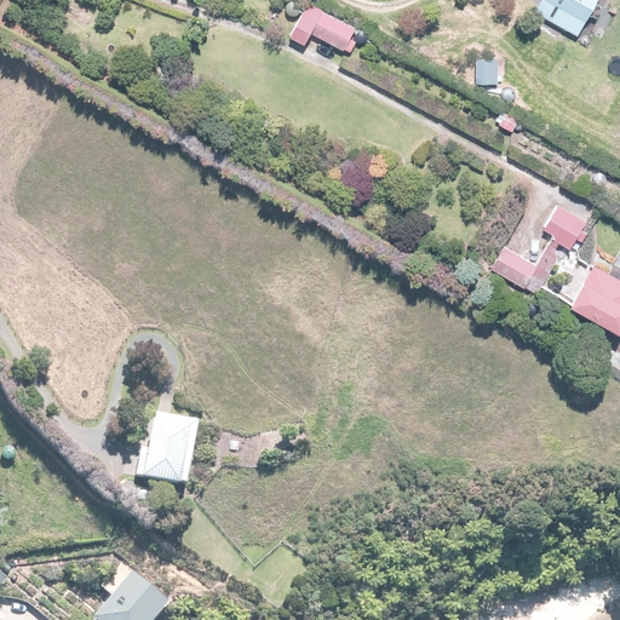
[(540,0),(534,11),(577,38),(601,0),(540,0)]
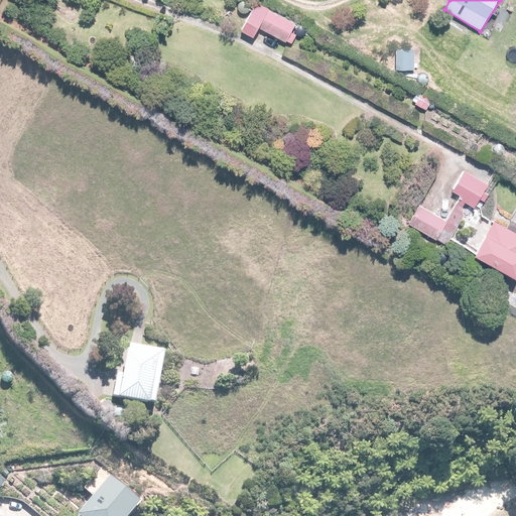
[(258,3),(242,31),(255,38),(260,28),(285,42),(296,24),(258,3)]
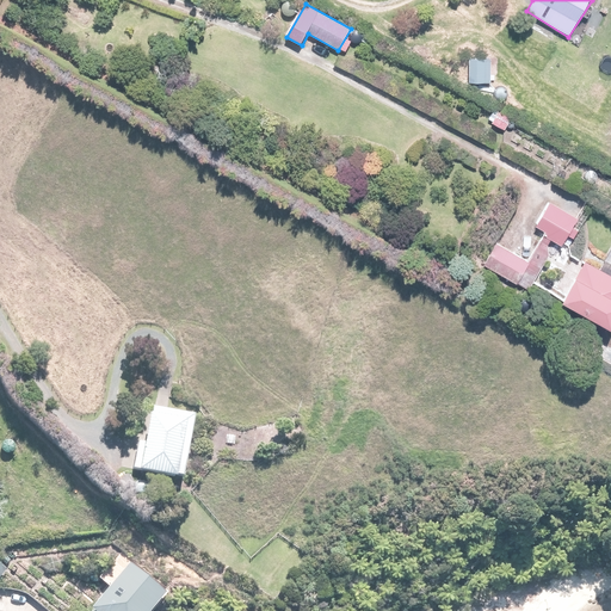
[(548,204),(536,226),(565,241),(575,220),(548,204)]
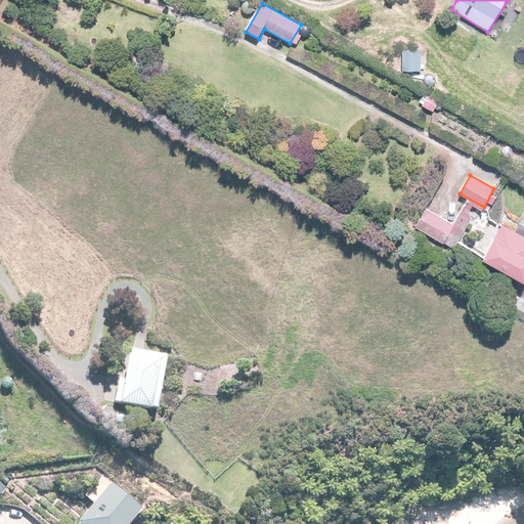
[(426,209),(416,228),(444,244),(454,224),(426,209)]
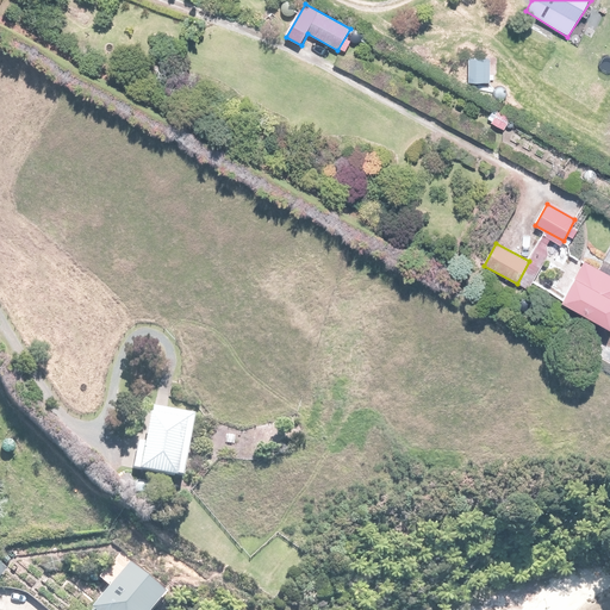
[(609,277),(584,263),(561,304),(609,329),(609,277)]
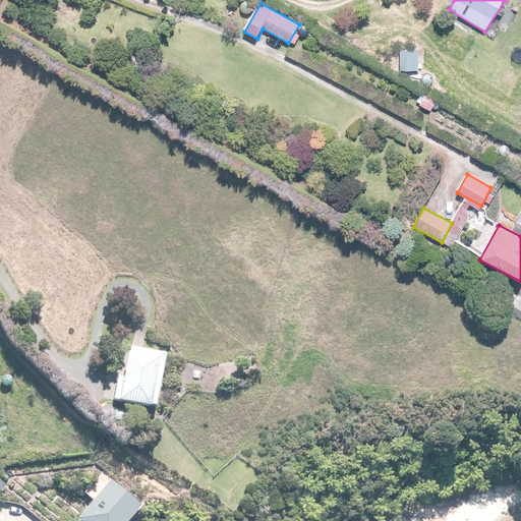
[(126,343),(114,395),(157,405),(169,353),(126,343)]
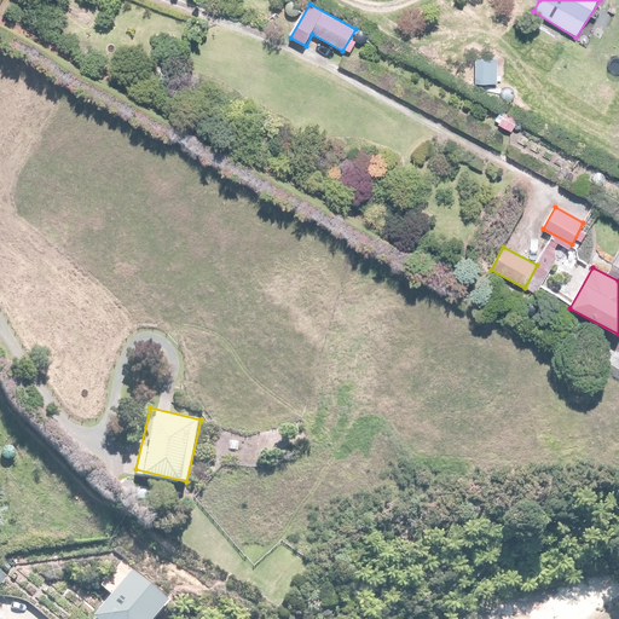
[(151,618),(168,600),(136,571),(92,618),(151,618)]
